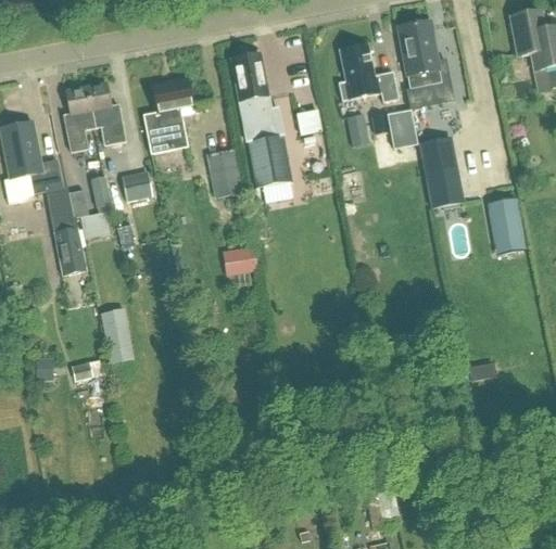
[(555,86),(555,26),(543,28),(540,10),(509,16),(518,55),(531,53),(534,71),(546,67),(550,87),(555,86)]
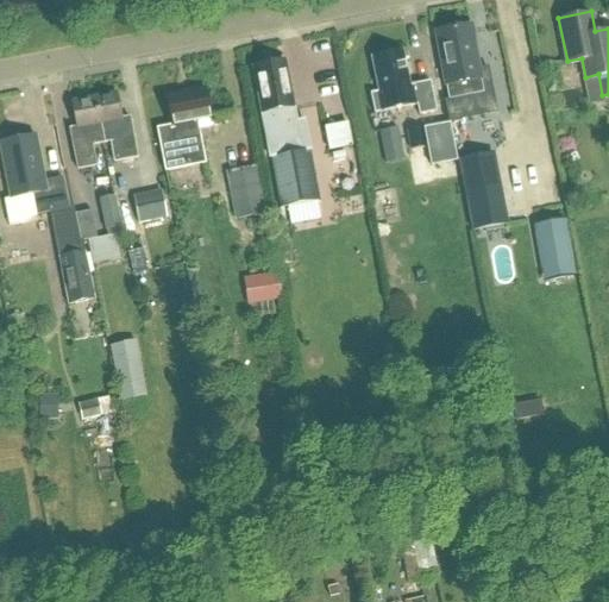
[(465,31),(464,24),(435,29),(449,96),(483,91),(472,29),(465,31)]
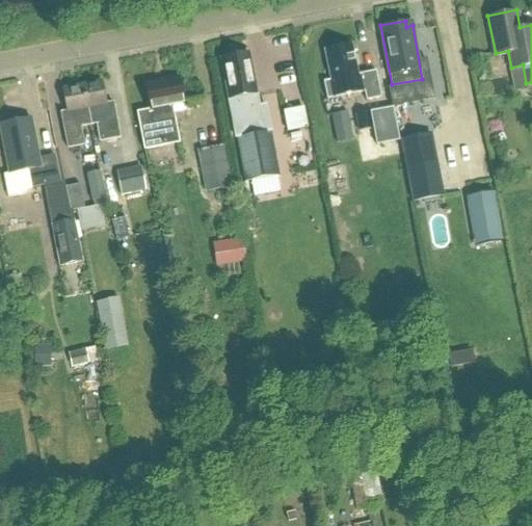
[(357,72),(351,42),(324,47),(331,78),(323,79),(327,97),(364,89),(366,98),(381,95),(376,69),(357,72)]
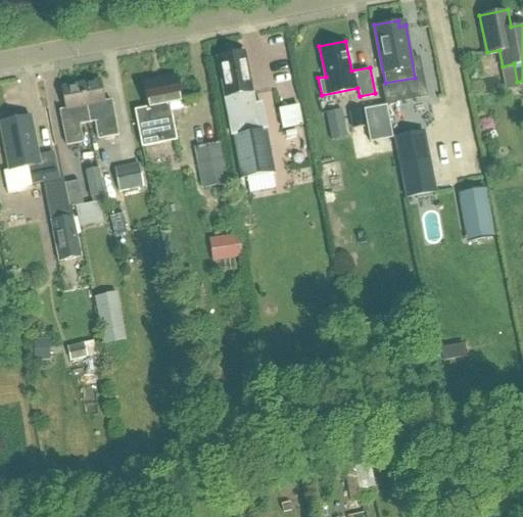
[(256,116),(251,90),(244,50),(218,55),(225,95),(232,133),(233,133),(240,177),(273,171),(266,128),(267,127),(265,114),(256,116)]
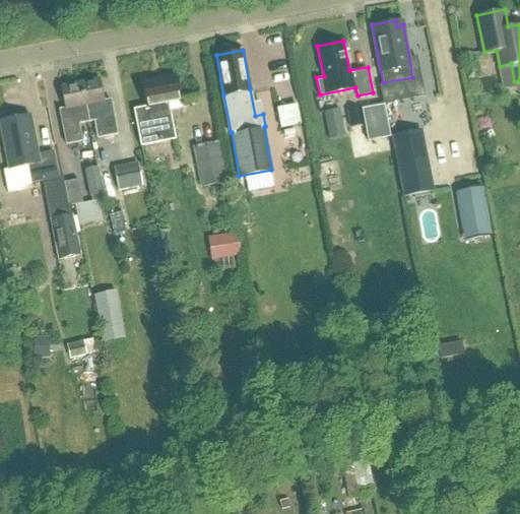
[(142,79),(146,105),(134,107),(141,143),(176,137),(170,107),(182,105),(176,73),(142,79)]
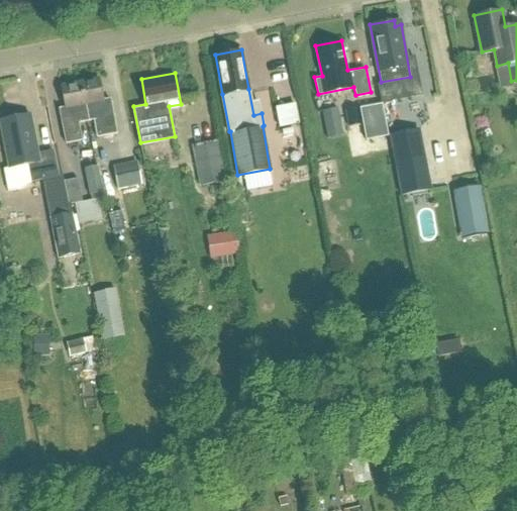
[(80,80),(87,118),(93,117),(97,134),(116,130),(110,97),(103,98),(99,77),(80,80)]
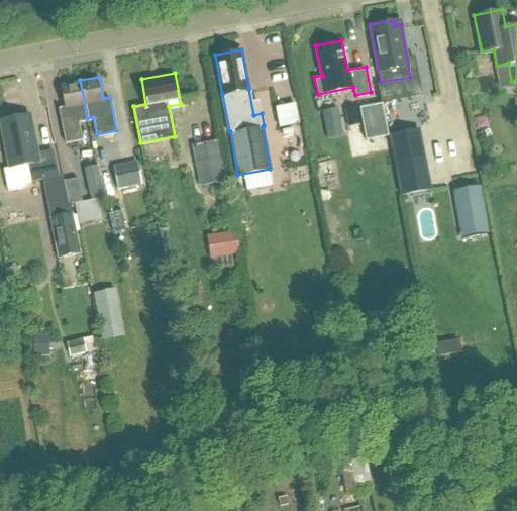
[(78,120),(87,118),(80,80),(61,84),(65,106),(59,107),(66,140),(82,137),(78,120)]
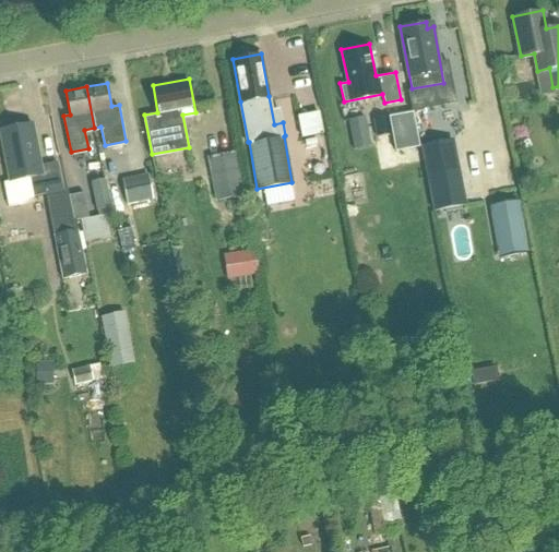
[(319,110),(298,114),(302,134),(322,130),(319,110)]
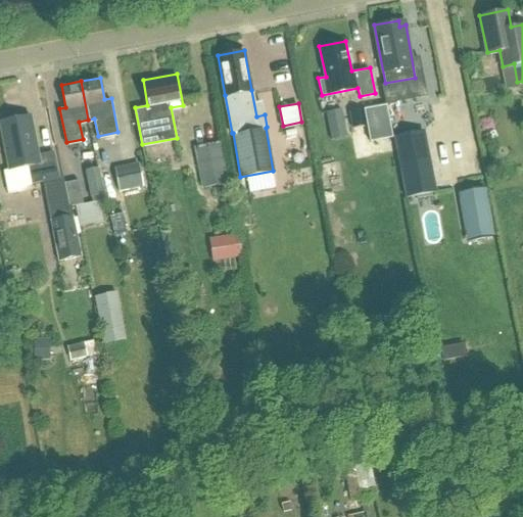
[(363,106),(349,108),(352,126),(366,123),(363,106)]
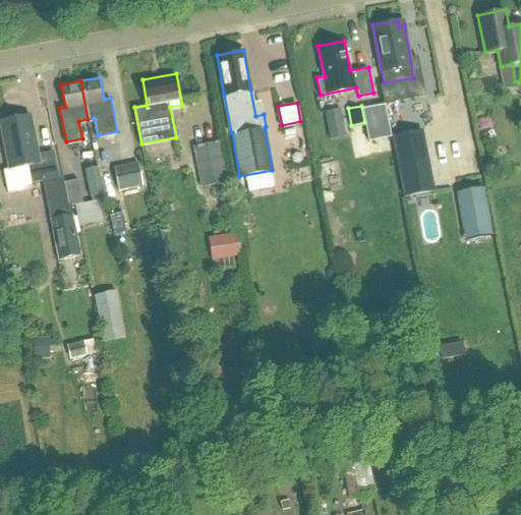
[(39,152),(31,113),(0,118),(0,122),(9,168),(27,164),(32,180),(58,175),(53,149),(39,152)]
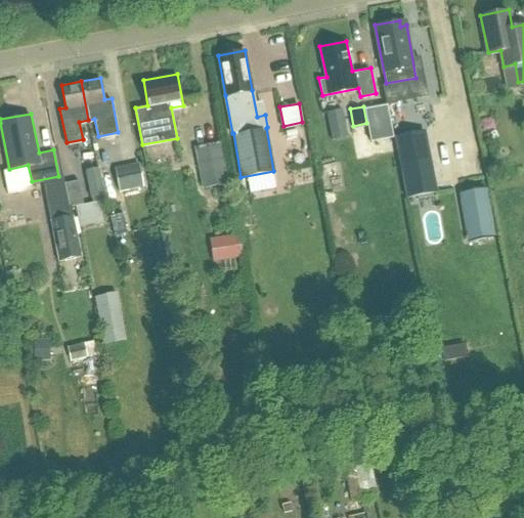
[(343,116),(328,119),(332,137),(347,134),(343,116)]
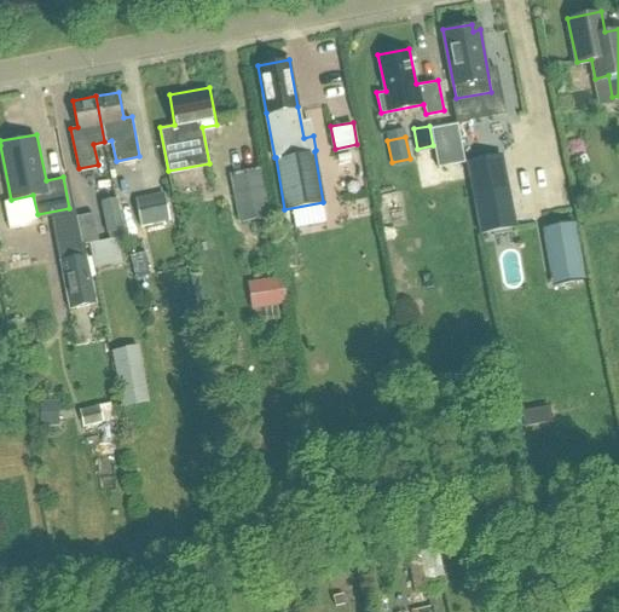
[(515,223),(501,151),(466,159),(479,230),(515,223)]
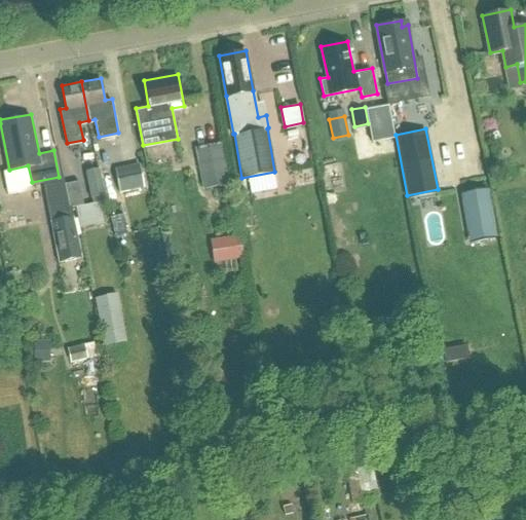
[(201,185),(205,185),(228,181),(221,140),(194,145),(201,185)]
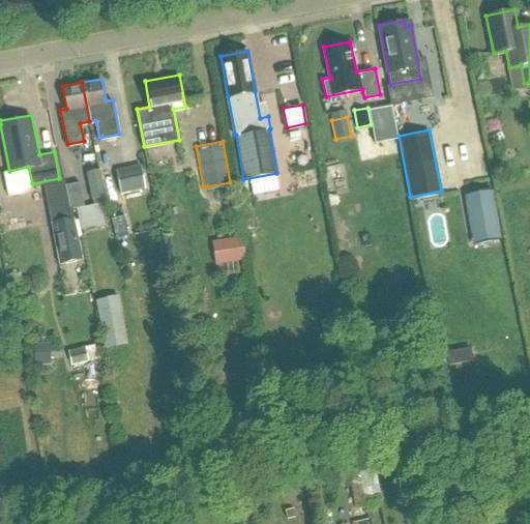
[(120,192),(144,186),(139,162),(115,167),(120,192)]
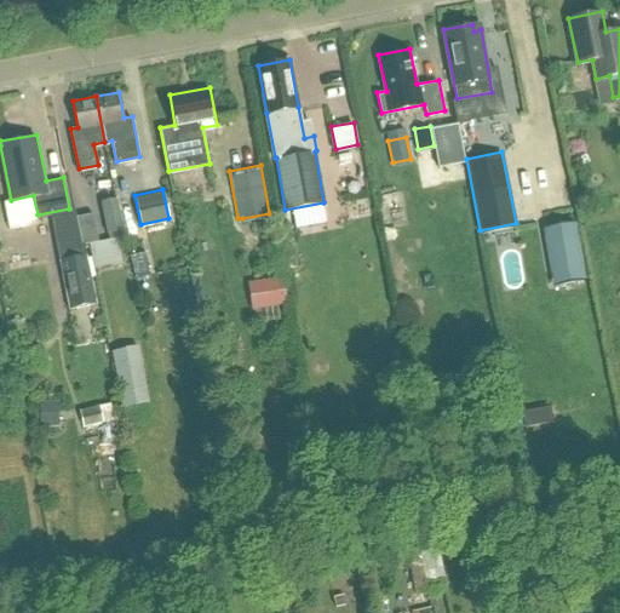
[(105,230),(121,227),(115,195),(99,198),(105,230)]
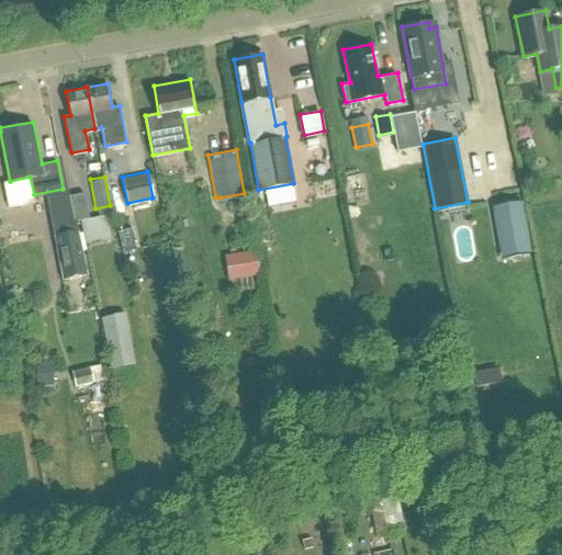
[(81,218),(90,217),(85,191),(69,194),(75,221),(81,218)]
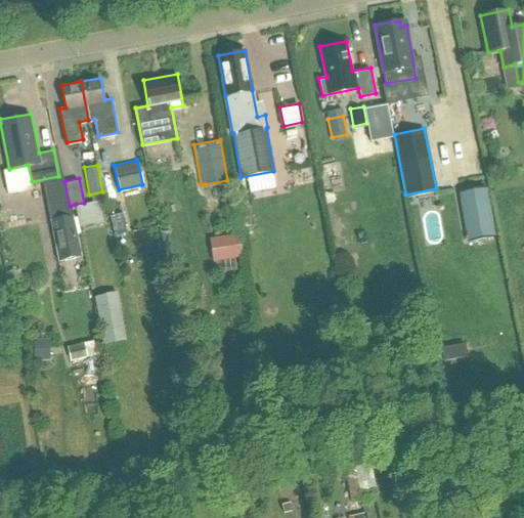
[(464,203),(470,238),(494,233),(488,199),(464,203)]
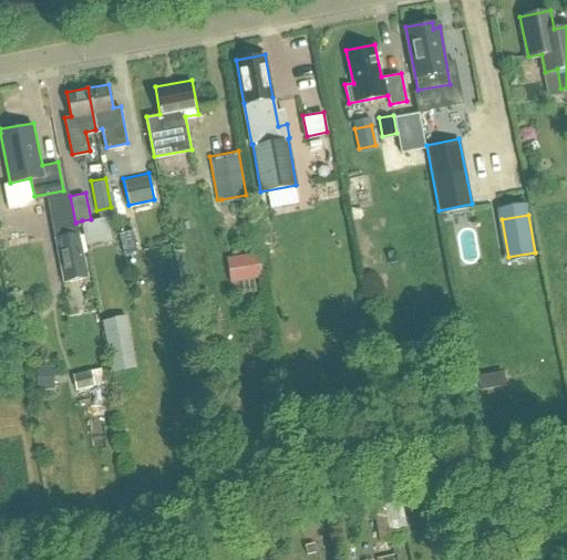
[(91,219),(82,220),(85,242),(112,237),(107,216),(91,219)]
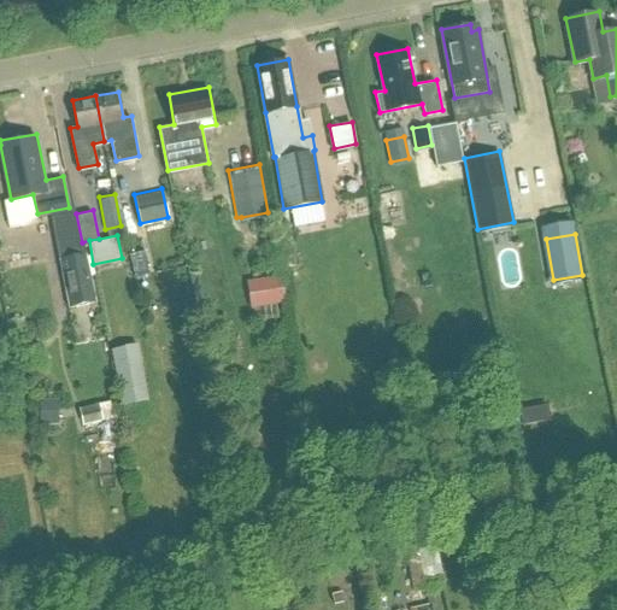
[(142,247),(129,251),(134,271),(147,268),(142,247)]
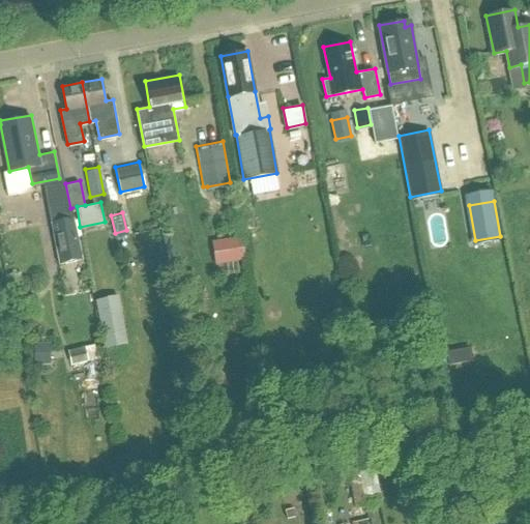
[(58,261),(81,257),(74,215),(50,220),(58,261)]
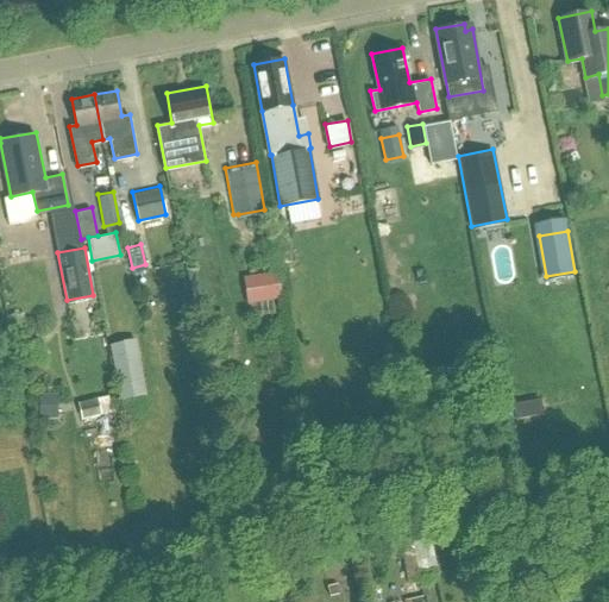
[(244,270),(246,296),(282,293),(278,267),(244,270)]
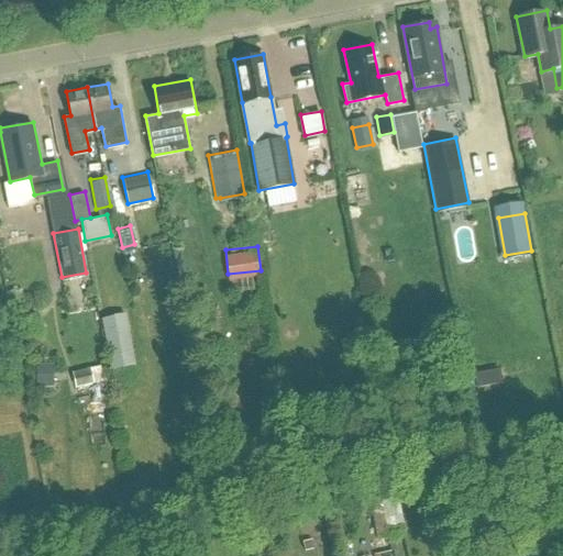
[(111,366),(134,362),(124,311),(101,315),(111,366)]
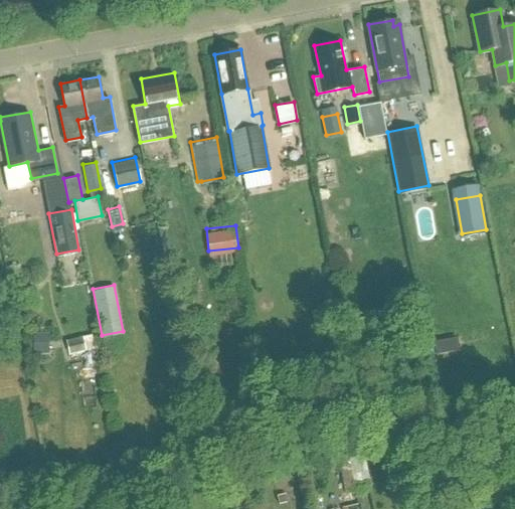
[(33,331),(32,350),(48,351),(48,331),(33,331)]
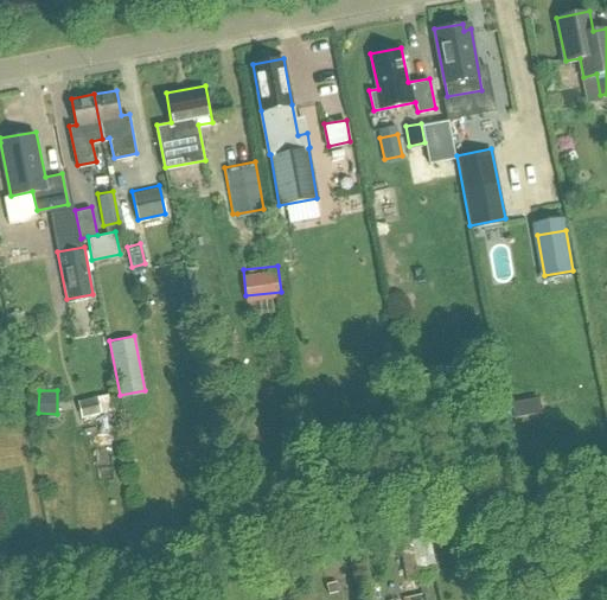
[(96,394),(77,397),(82,414),(100,409),(96,394)]
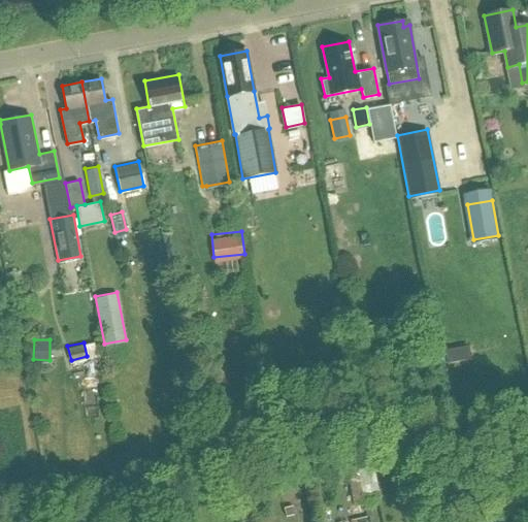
[(456,345),(442,348),(446,360),(458,358),(456,345)]
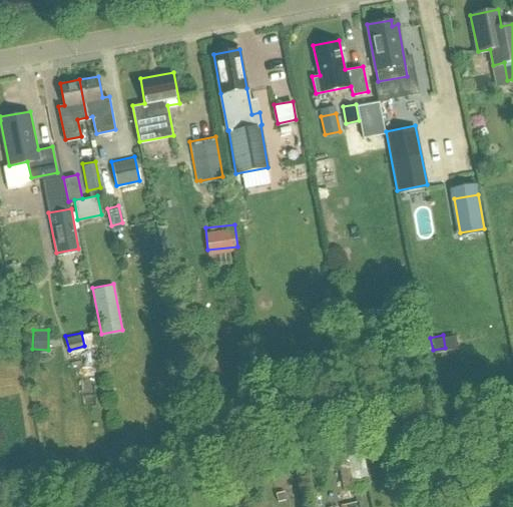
[(341,466),(343,483),(358,481),(356,464),(341,466)]
